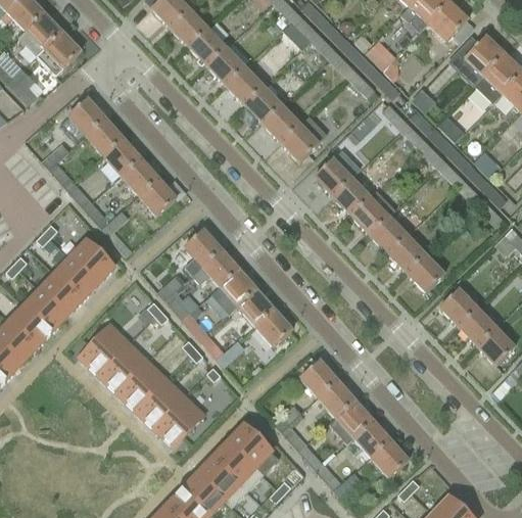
[(0,0),(0,3),(7,11),(17,0),(0,0)]
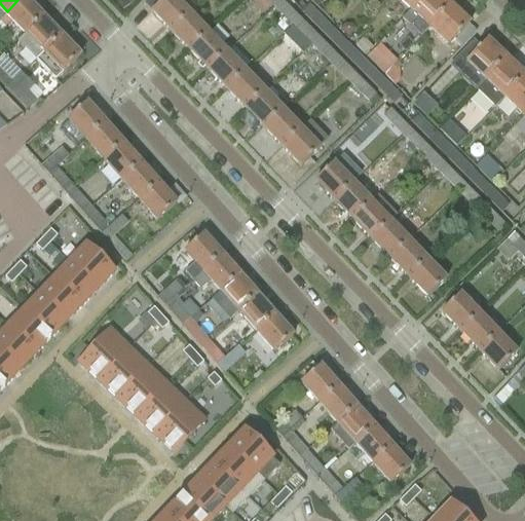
[(17,0),(7,11),(1,17),(6,23),(13,17),(26,31),(44,13),(31,0),(17,0)]
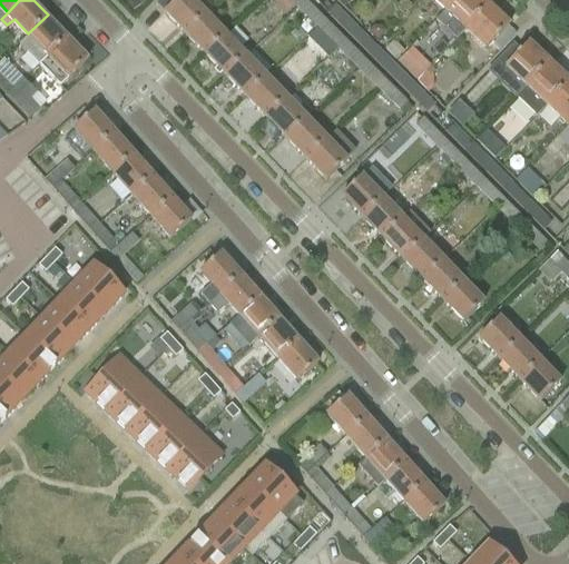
[(206,10),(207,10),(213,5),(208,0),(198,0),(174,0),(166,8),(187,29),(206,10)]
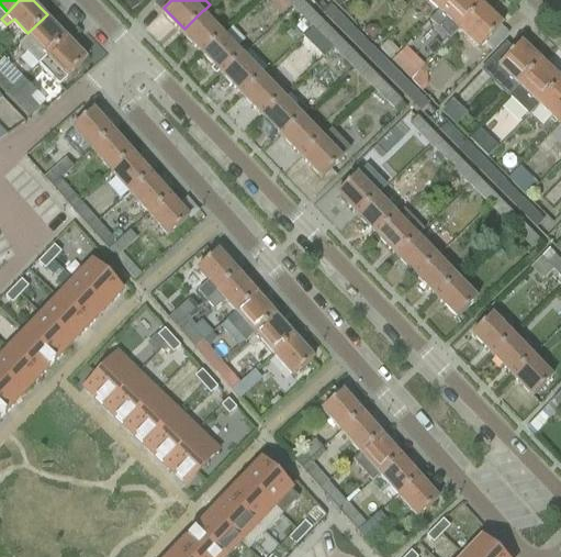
[(320,15),(305,0),(296,0),(293,3),(313,23),(320,15)]
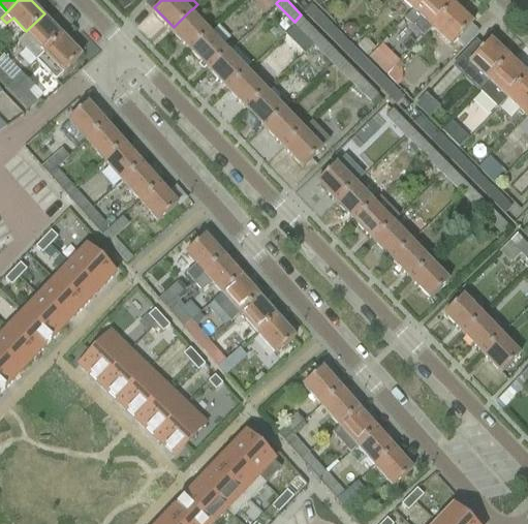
[(322,27),(330,19),(312,0),(304,8),(322,27)]
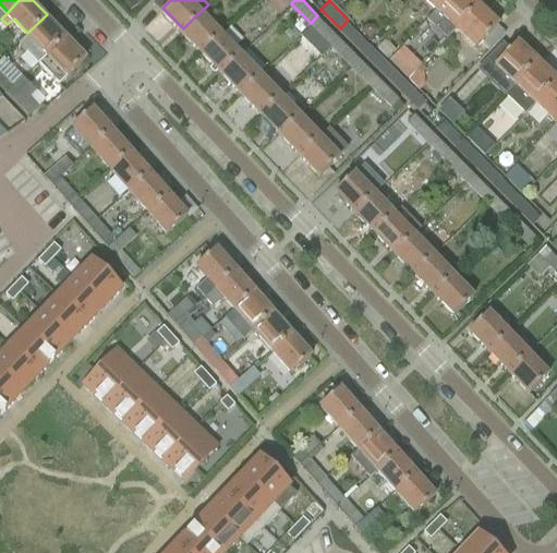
[(443,0),(437,5),(438,5),(428,16),(436,24),(446,13),(457,24),(480,1),(479,0),(443,0)]
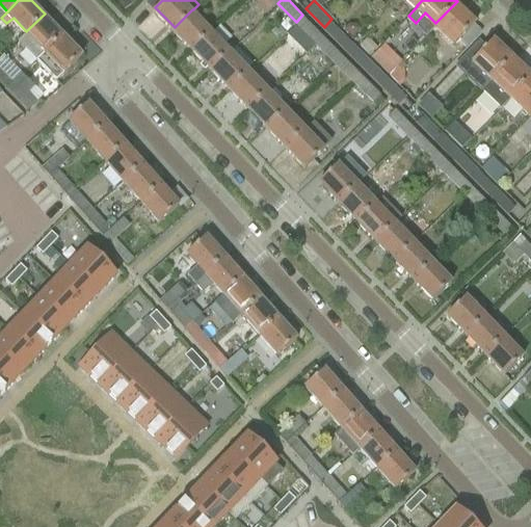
[(476,20),(457,1),(435,23),(455,42),(476,20)]
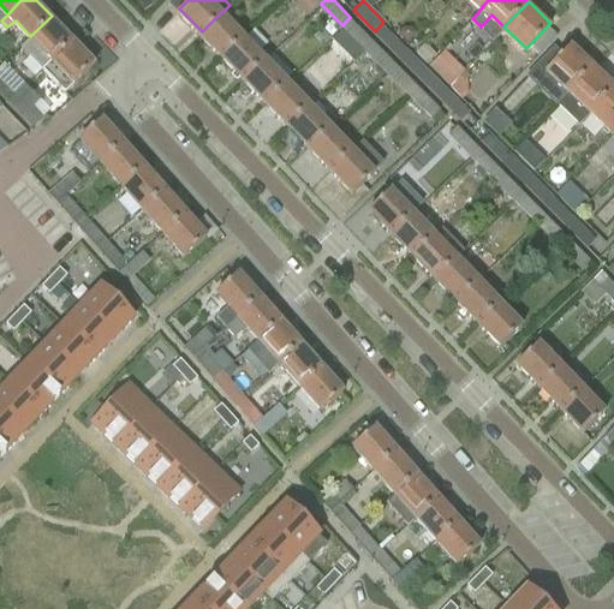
[(244,33),(224,11),(222,11),(202,31),(222,53),(244,33)]
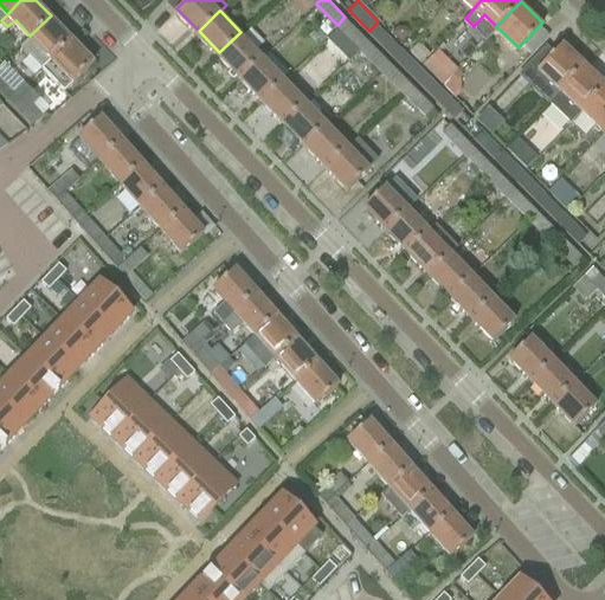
[(51,15),(30,36),(21,44),(43,66),(72,38),(51,15)]
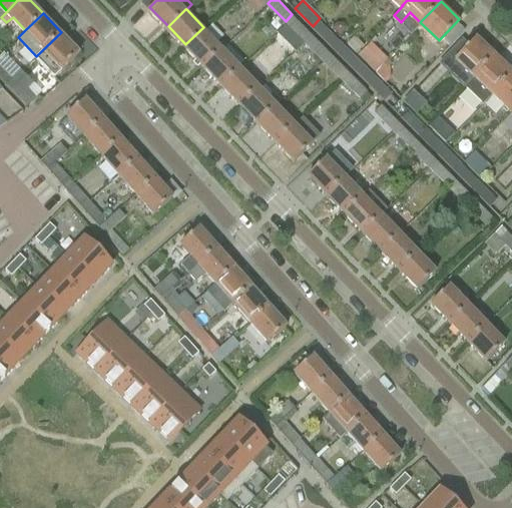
[(292,14),(286,21),(304,39),(311,33),(292,14)]
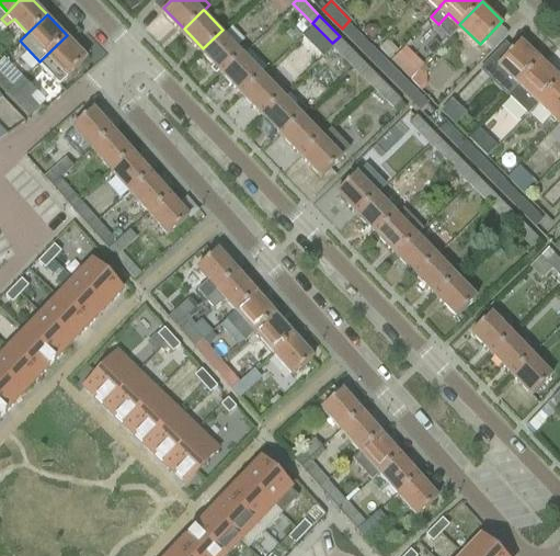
[(369,40),(350,20),(342,29),(361,48),(369,40)]
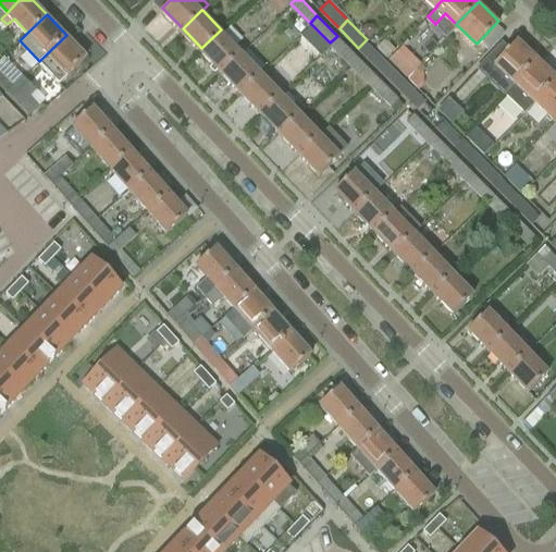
[(377,28),(372,24),(366,25),(362,29),(369,36),(377,28)]
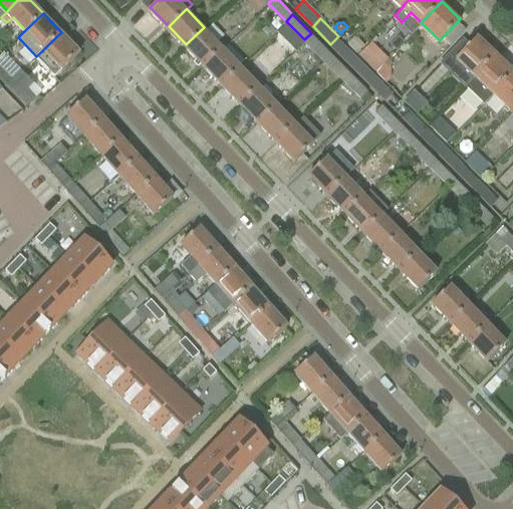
[(217,40),(204,27),(186,44),(204,63),(222,46),(223,46),(228,41),(222,35),(217,40)]
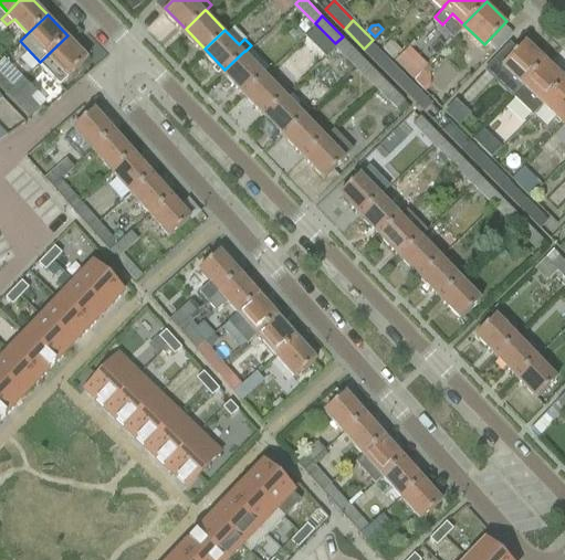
[(67,35),(40,62),(60,82),(87,55),(67,35)]
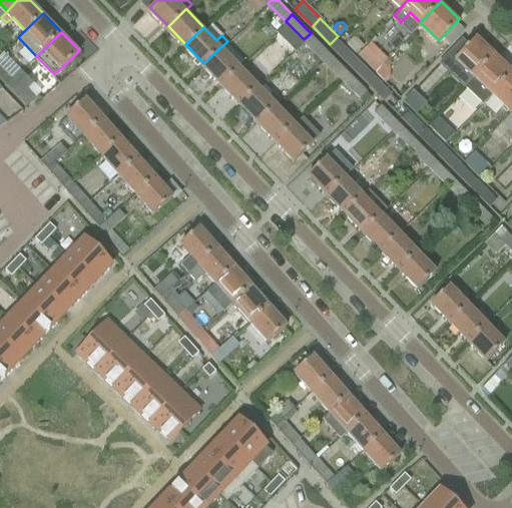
[(311,33),(304,39),(322,58),(329,51),(311,33)]
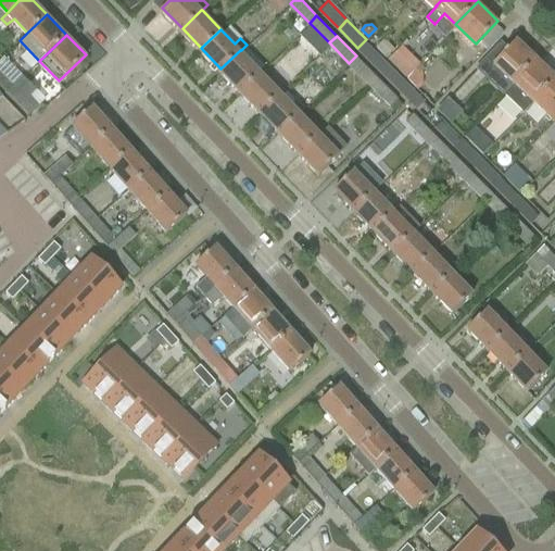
[(514,79),(537,57),(517,38),(495,62),(514,79)]
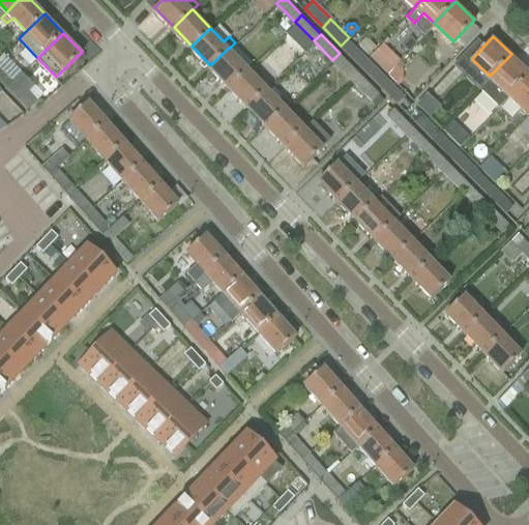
[(349,37),(341,46),(359,63),(368,56),(349,37)]
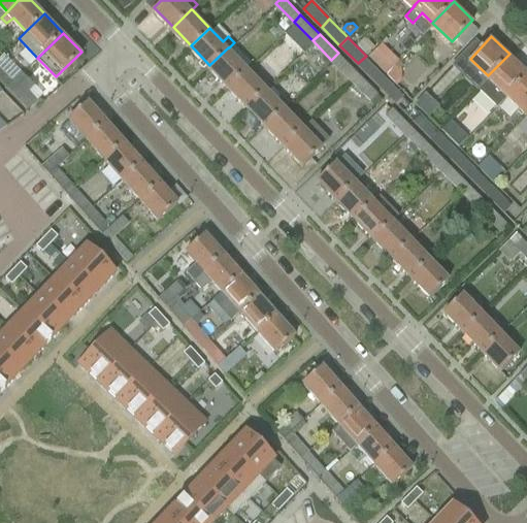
[(228,47),(209,65),(228,85),(246,66),(229,47),(228,47)]
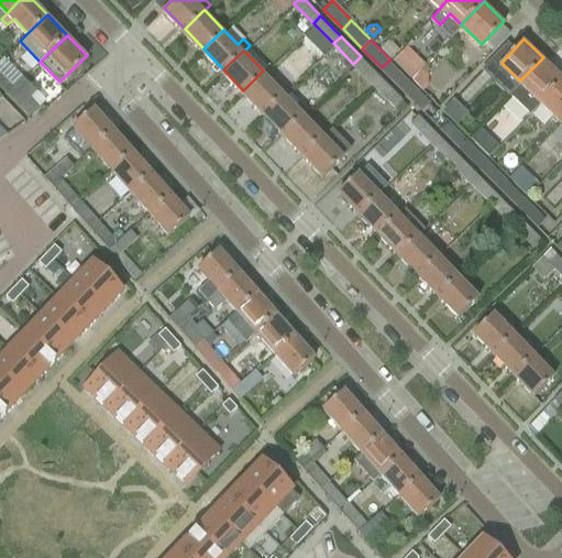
[(361,56),(353,64),(373,84),(381,77),(361,56)]
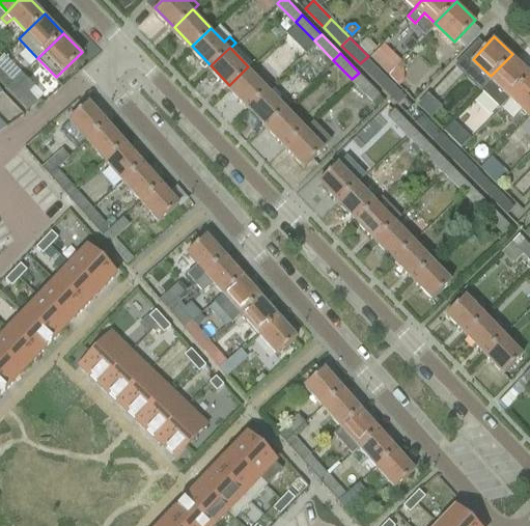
[(529,70),(512,54),(491,76),(492,77),(481,88),(501,105),(511,95),(510,94),(529,73),(529,70)]
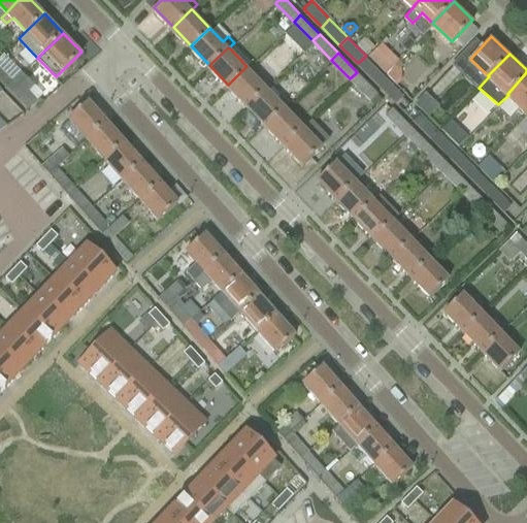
[(384,73),(366,56),(358,63),(376,82),(384,73)]
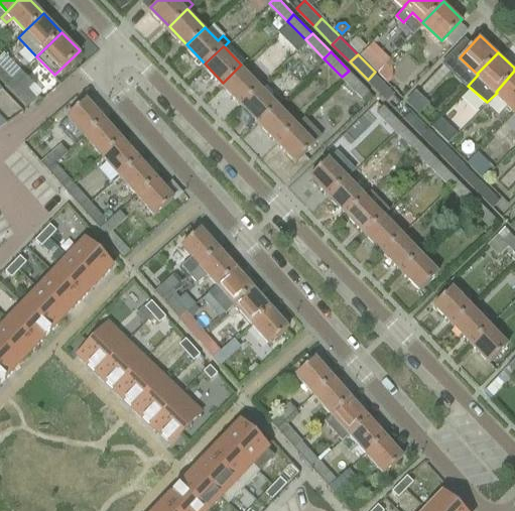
[(15,77),(14,76),(0,60),(0,76),(7,85),(15,77)]
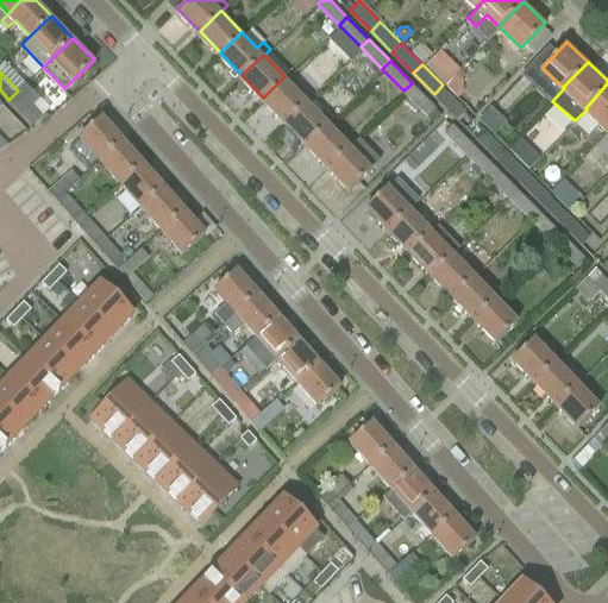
[(456,71),(446,82),(456,92),(461,87),(462,77),(456,71)]
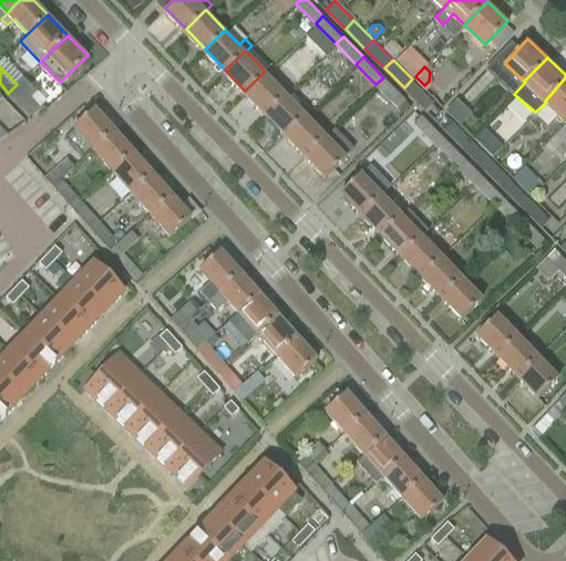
[(278,85),(265,71),(245,91),(265,111),(285,92),(286,93),(292,86),(285,79),(278,85)]
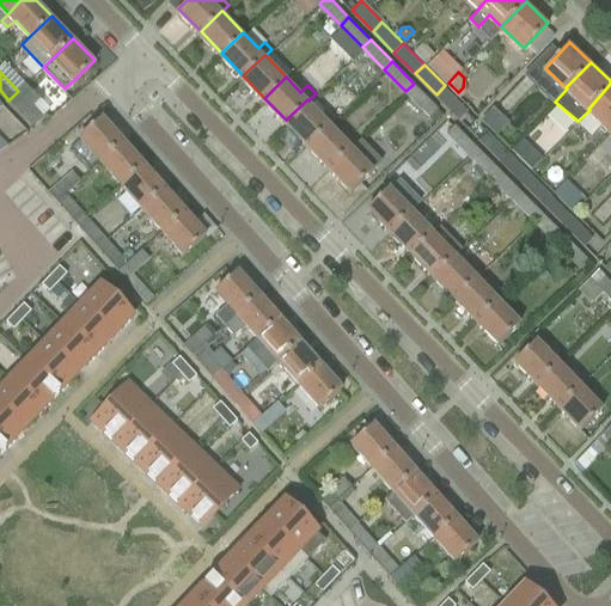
[(25,81),(17,90),(18,91),(8,101),(32,124),(44,112),(35,102),(41,96),(25,81)]
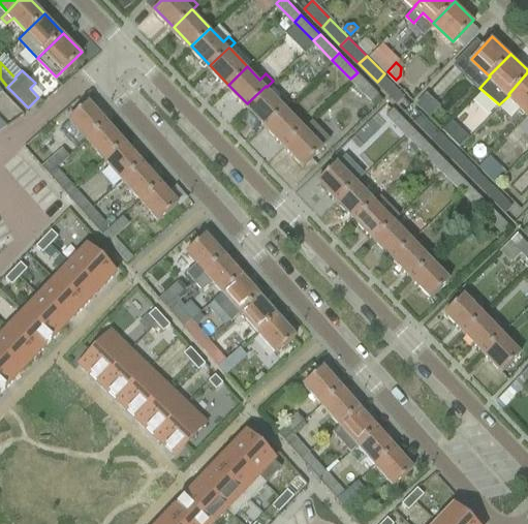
[(378,93),(358,72),(350,79),(372,100),(378,93)]
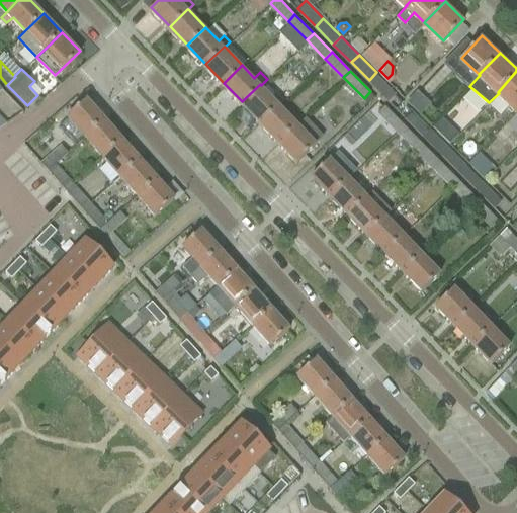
[(516,71),(498,92),(499,93),(516,109),(516,71)]
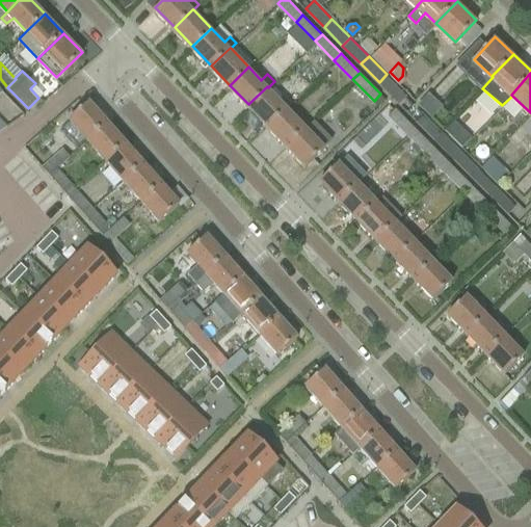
[(387,74),(379,82),(399,102),(407,95),(387,74)]
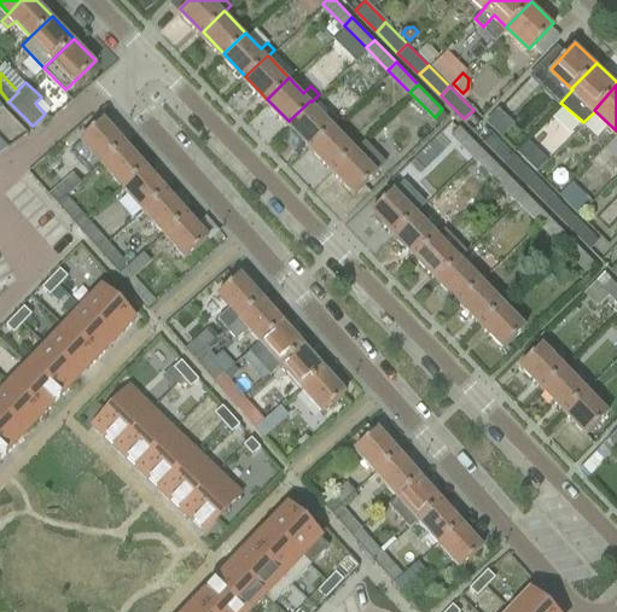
[(310,100),(289,121),(310,144),(332,123),(333,124),(339,118),(330,109),(324,115),(312,102),(310,100)]
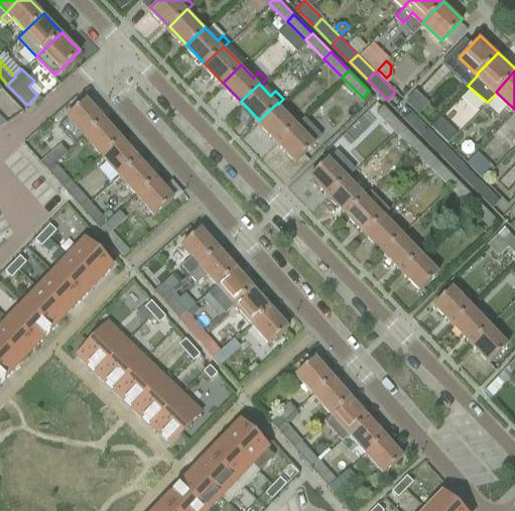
[(86,134),(105,118),(88,98),(69,115),(86,134)]
